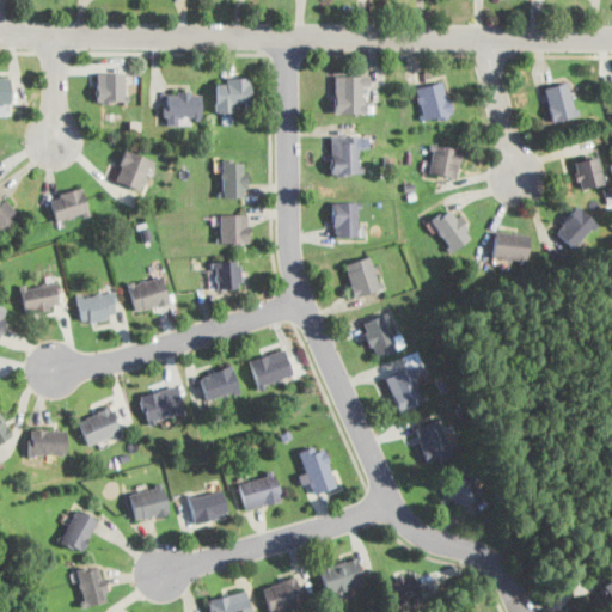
[(124,72),(97,71),(97,101),(123,101),(124,72)]
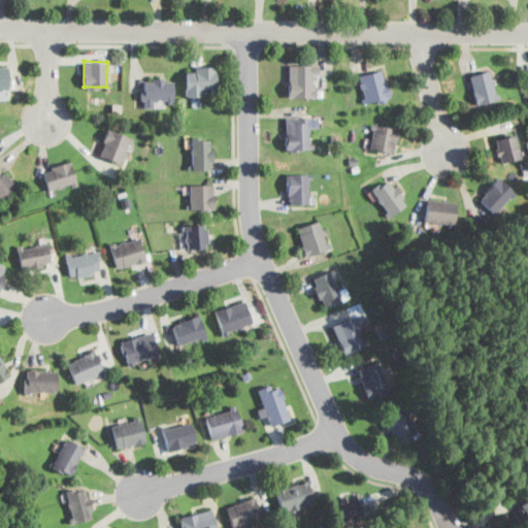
[(8,64),(0,64),(0,89),(8,90),(8,64)]
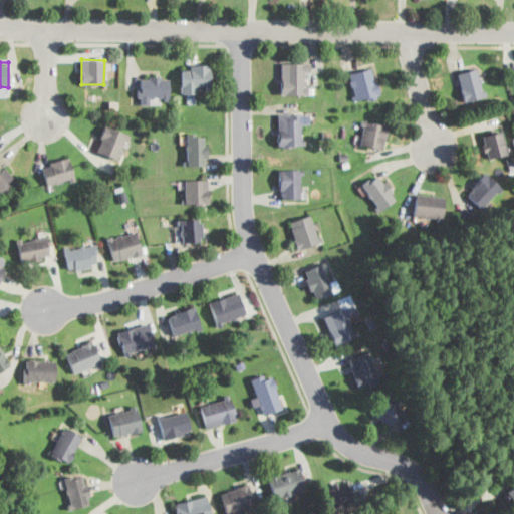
[(309,62),(281,62),(281,94),(307,93),(307,85),(303,85),(303,70),(309,70),(309,62)]
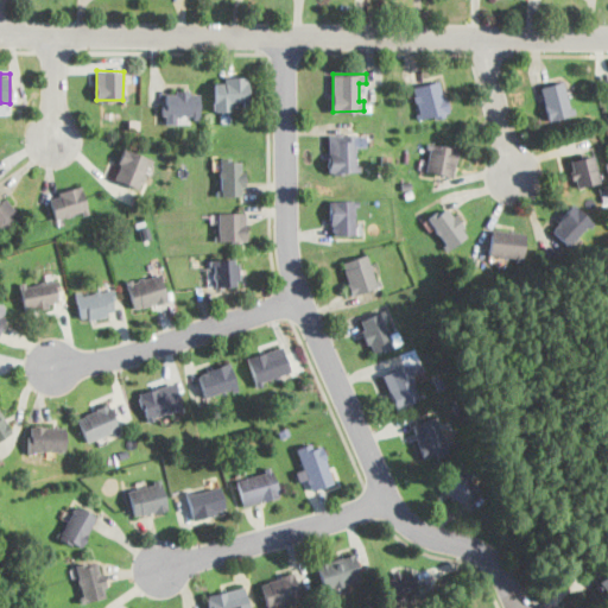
[(248,76),(226,76),(226,82),(215,82),(216,113),(232,113),(232,103),(248,102),(248,76)]
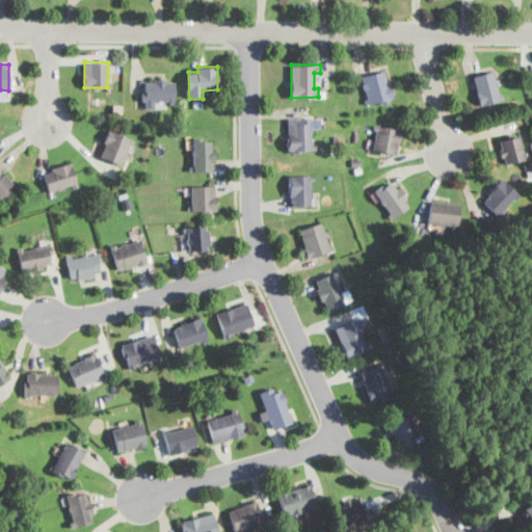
[(392,99),(386,70),(361,75),(366,103),(392,99)]
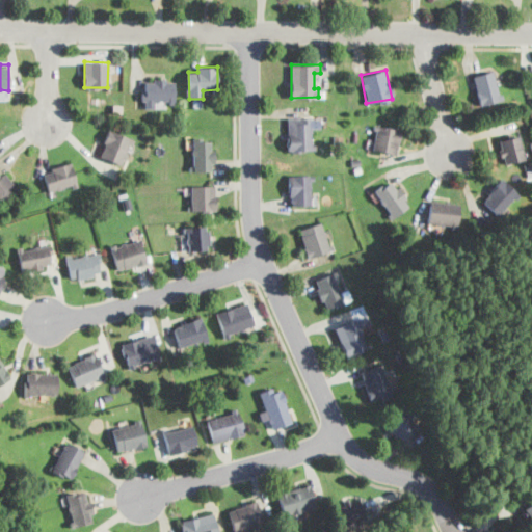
[(501,99),(494,70),(473,75),(480,104),(501,99)]
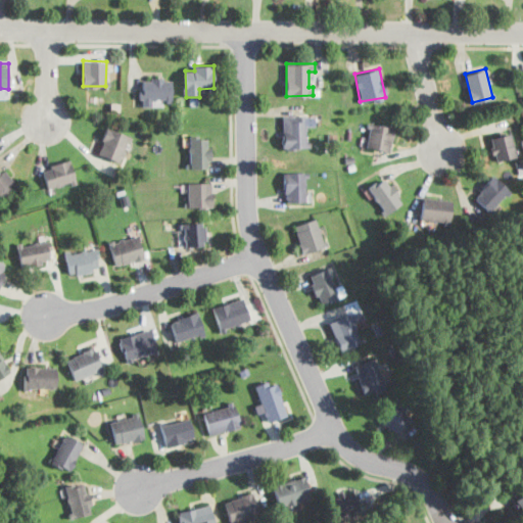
[(173,80),(142,79),(142,105),(154,106),(154,97),(167,97),(167,102),(173,102),(173,80)]
